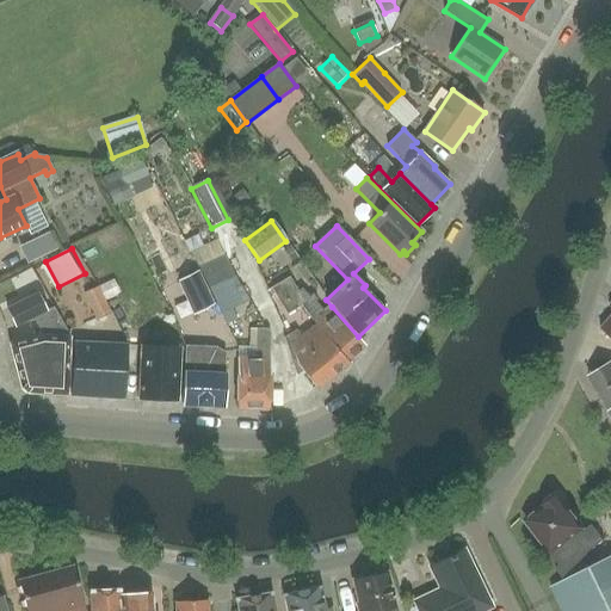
[(226,255),(199,267),(209,289),(235,277),(226,255)]
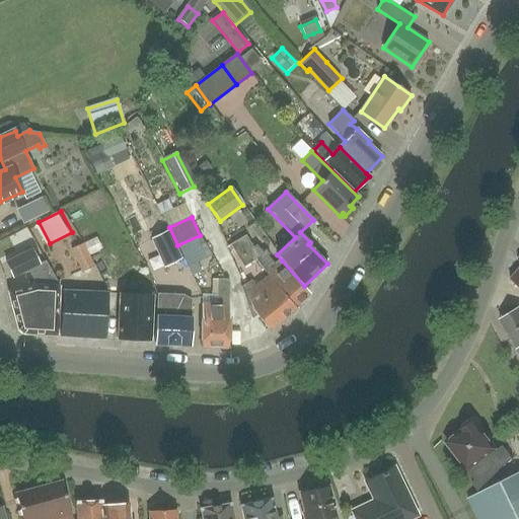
[(164,268),(181,258),(168,231),(151,239),(164,268)]
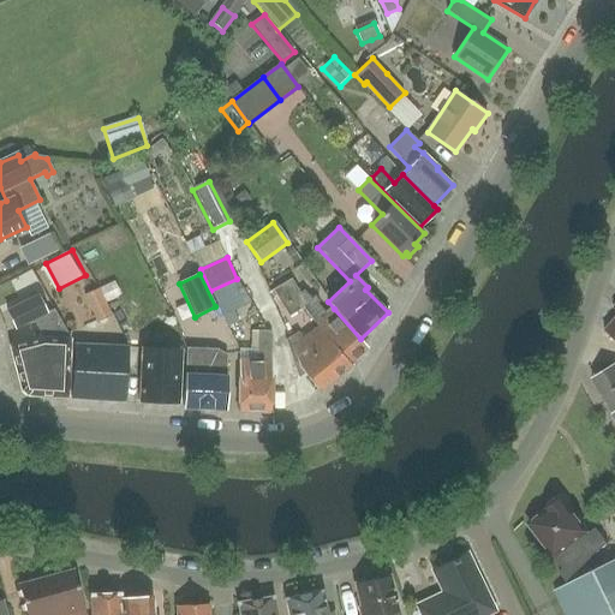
[(290,317),(304,309),(303,306),(305,305),(299,294),(291,280),(273,291),(290,317)]
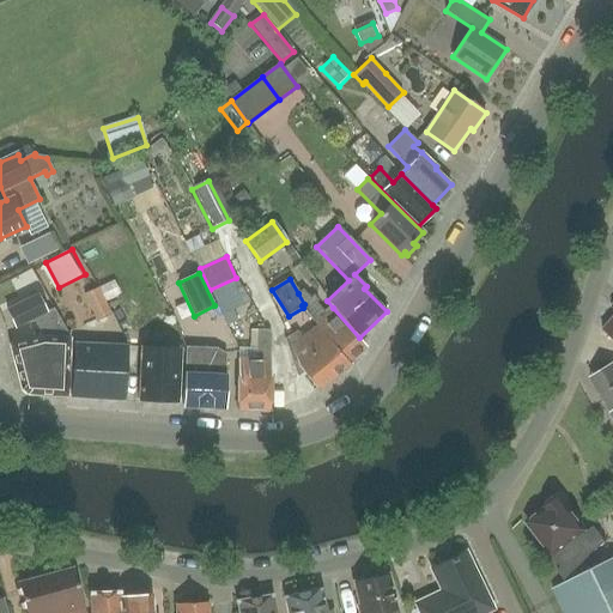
[(109,315),(97,287),(83,295),(96,321),(109,315)]
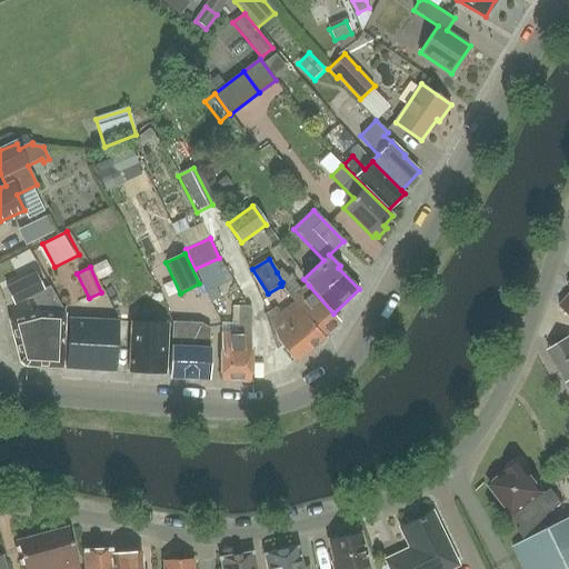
[(296,302),(323,336),(337,326),(336,322),(339,320),(333,313),(309,286),(307,283),(300,289),(293,281),(296,280),(291,275),(288,277),(281,270),(277,272),(282,282),(280,283),(281,286),(296,302)]
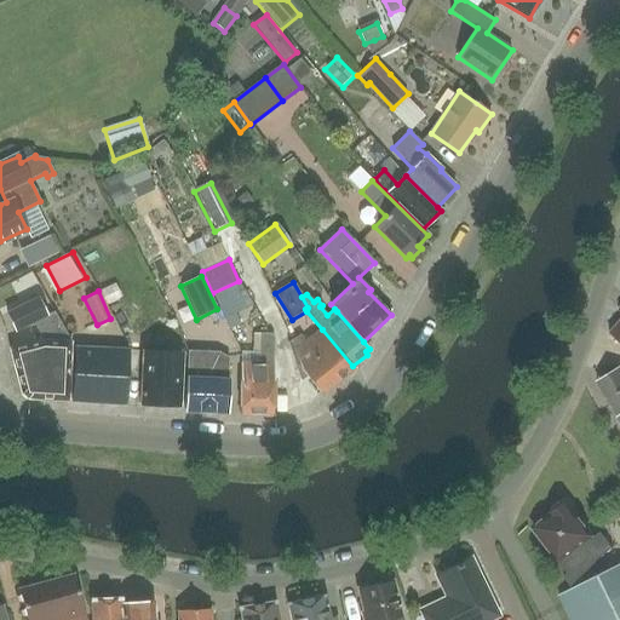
[(70,342),(68,342),(68,337),(53,313),(47,316),(38,298),(6,314),(16,332),(33,323),(42,340),(10,349),(22,395),(27,399),(68,401),(70,342)]
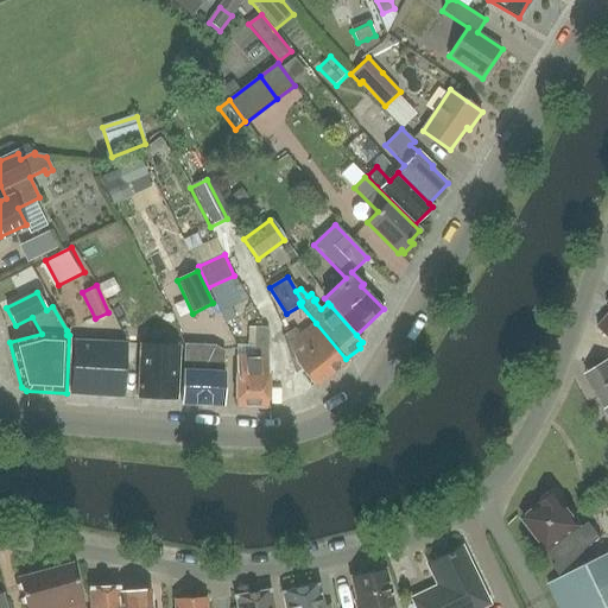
[(346,359),(316,323),(299,336),(295,329),(283,336),(296,373),(302,369),(316,388),(348,361),(346,359)]
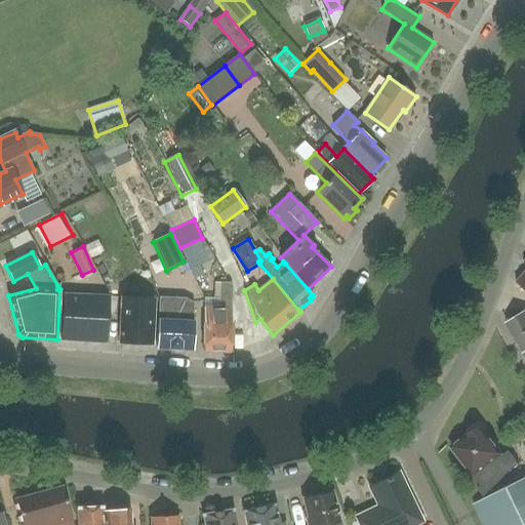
[(231,352),(232,287),(230,283),(220,282),(219,308),(204,307),(202,351),(231,352)]
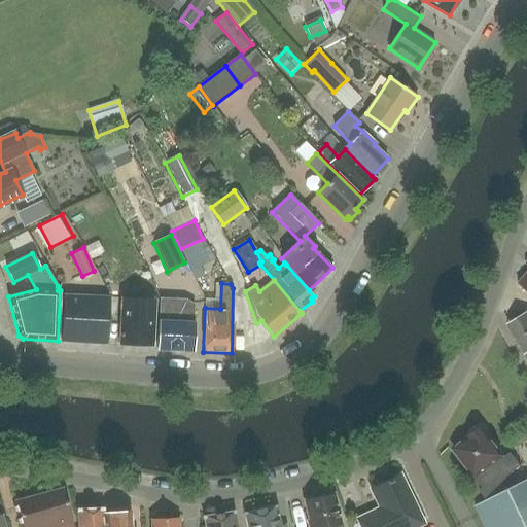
[(106,343),(108,299),(65,295),(63,341),(106,343)]
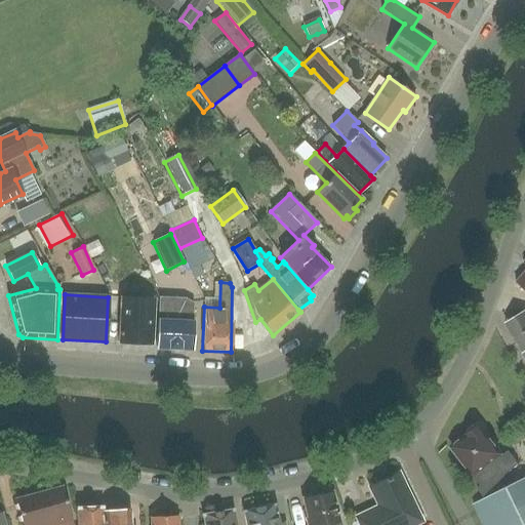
[(152,345),(154,305),(151,299),(146,298),(146,294),(140,294),(139,298),(111,296),(110,313),(120,313),(119,342),(152,345)]
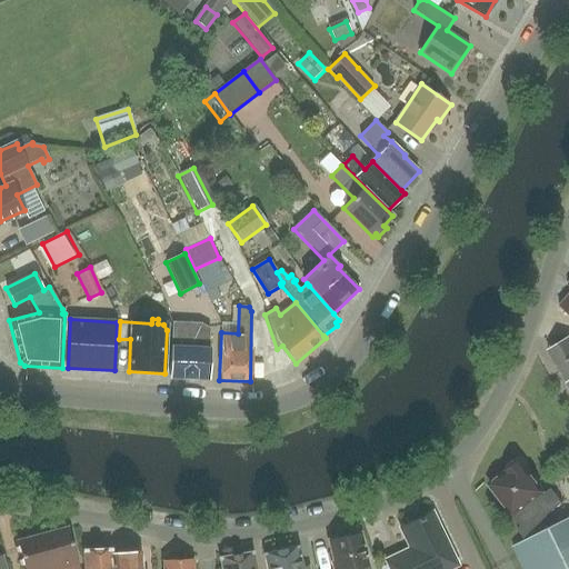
[(211,332),(201,327),(172,326),(170,378),(210,379),(211,332)]
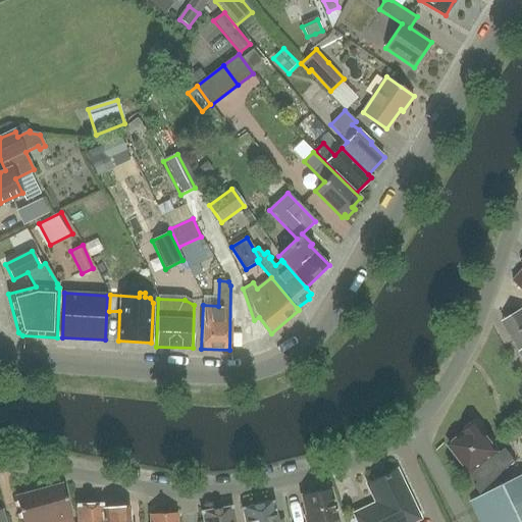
[(521,352),(521,351),(521,310),(504,322),(521,352)]
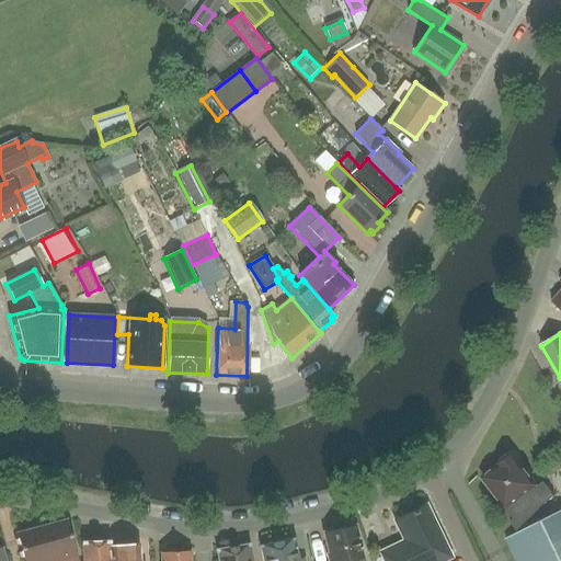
[(537,487),(513,456),(483,479),(513,518),(510,522),(518,534),(506,539),(516,560),(560,560),(560,512),(547,519),(537,510),(553,496),(542,481),(537,487)]
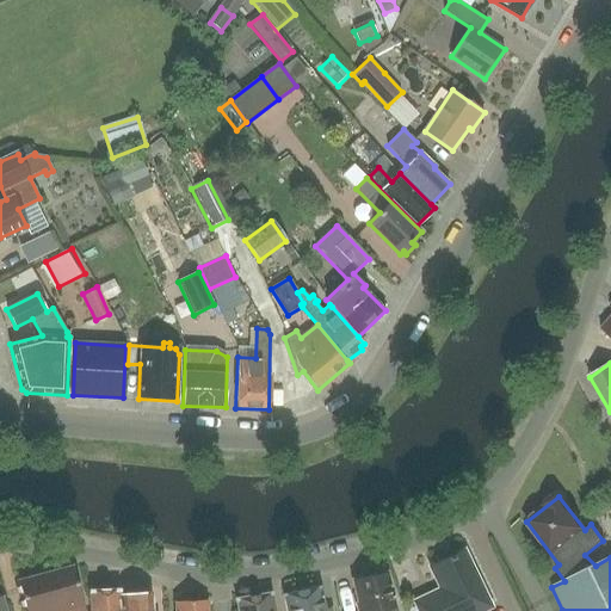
[(486,610),(492,609),(464,553),(429,569),(439,590),(413,603),(417,610),(486,610)]
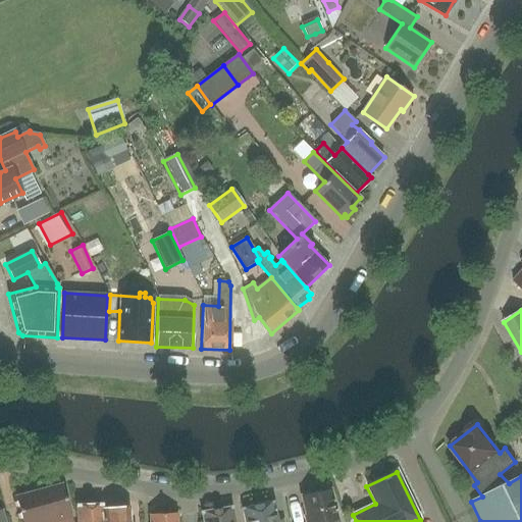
[(22,521),(72,521),(63,488),(45,493),(44,489),(16,497),(22,521)]
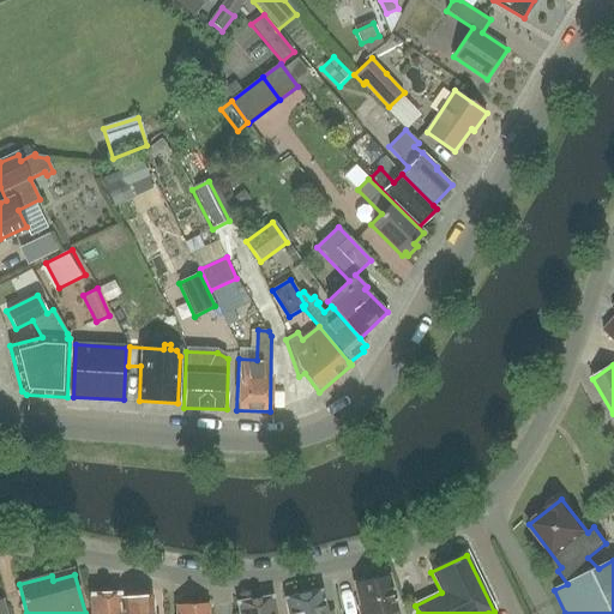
[(359,613),(398,613),(396,600),(393,601),(387,576),(355,583),(360,606),(357,607),(359,613)]
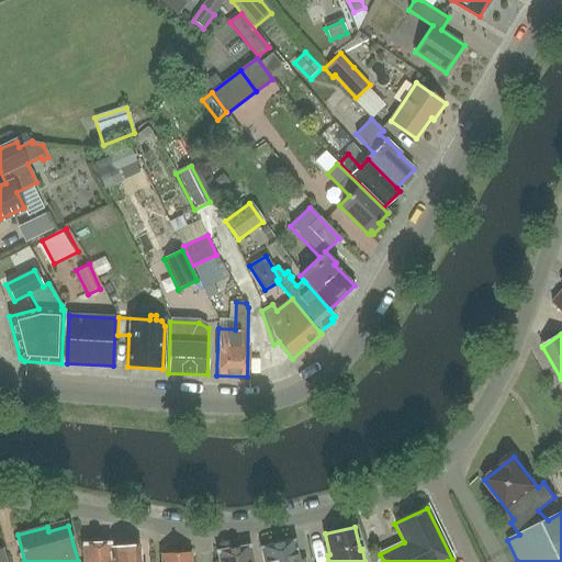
[(300,561),(295,540),(261,548),(263,561),(300,561)]
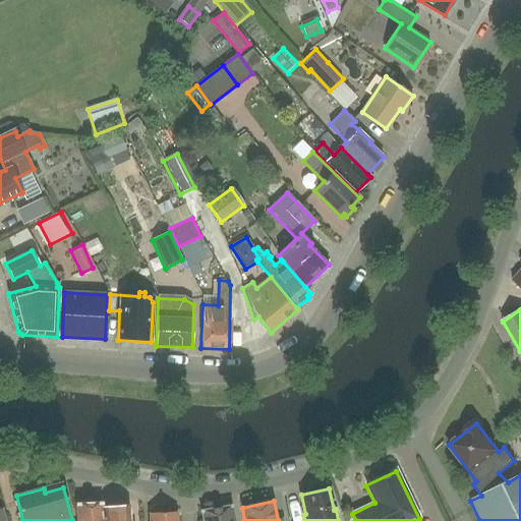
[(103,520),(103,509),(103,504),(76,505),(76,520),(103,520)]
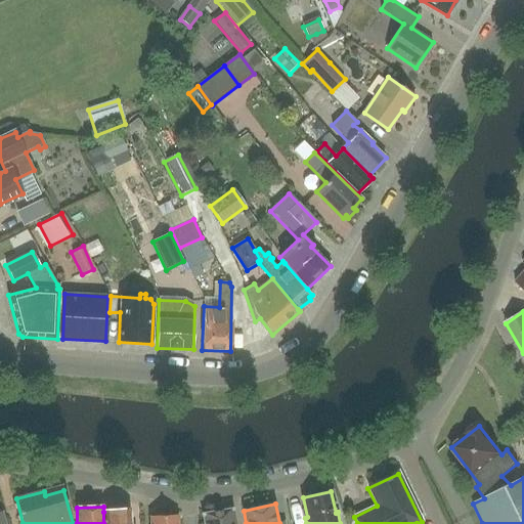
[(131,523),(130,510),(103,512),(103,523),(131,523)]
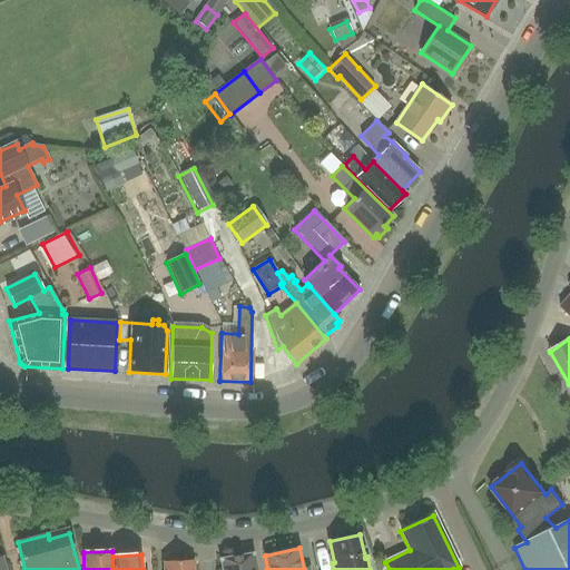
[(223,569),(256,569),(254,554),(222,560),(223,569)]
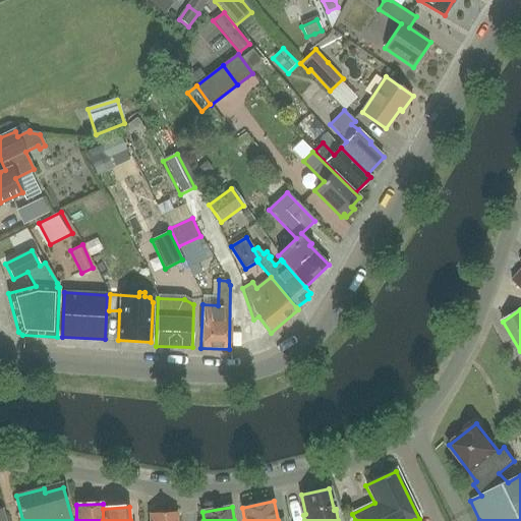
[(177,520),(177,512),(151,514),(151,520),(177,520)]
